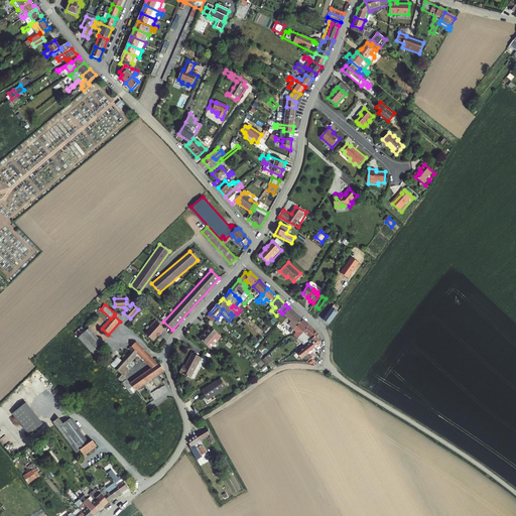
[(293,311),(288,307),(282,313),(286,317),(293,311)]
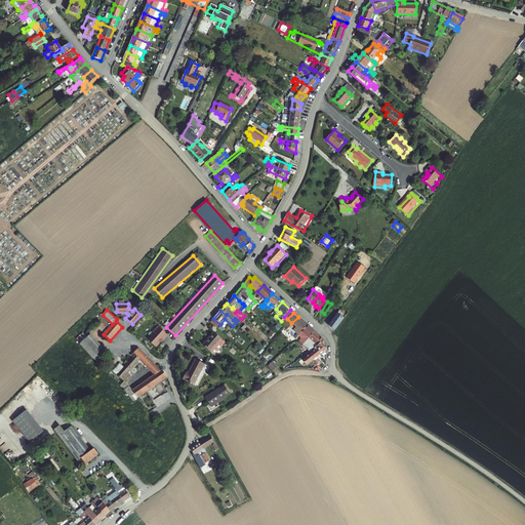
[(308,325),(298,317),(291,323),(294,326),(291,329),(297,335),(308,325)]
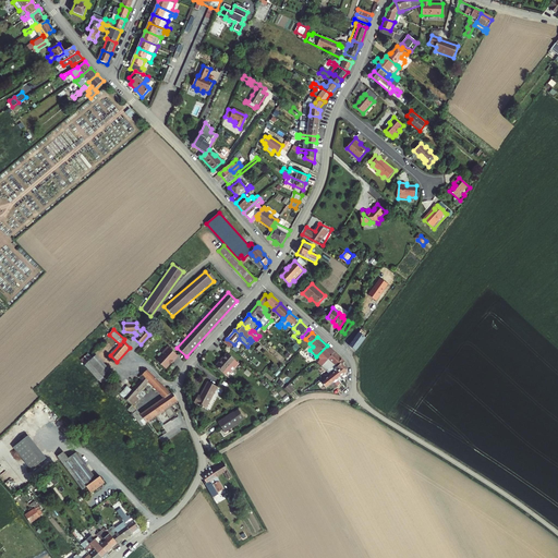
[(335,353),(327,346),(316,356),(322,361),(318,364),(320,366),(324,364),(326,361),(328,359),(335,353)]
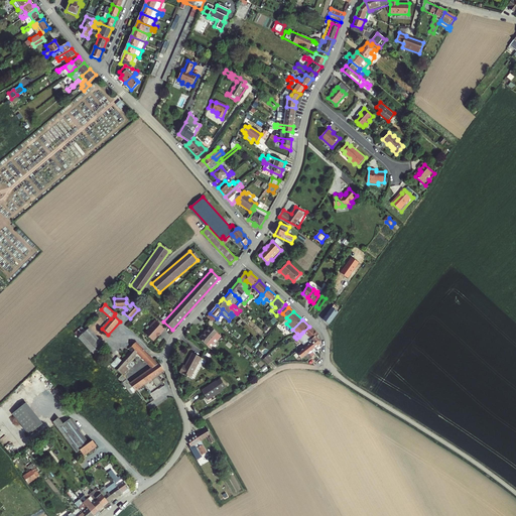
[(149,328),(143,334),(152,341),(154,338),(155,336),(156,336),(157,335),(157,336),(163,329),(153,320),(149,326),(149,328)]
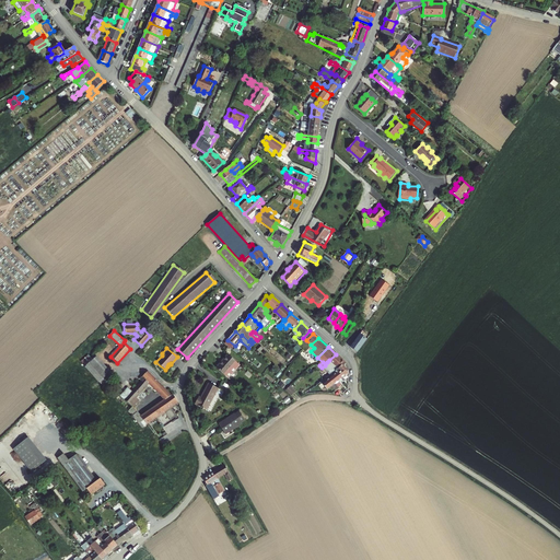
[(240,364),(229,354),(217,368),(225,375),(228,376),(229,376),(235,370),(240,364)]
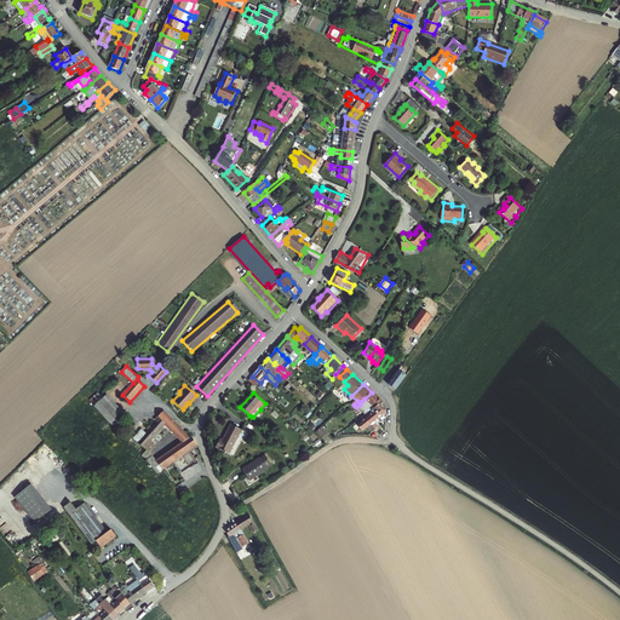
[(383,402),(372,392),(365,399),(368,402),(366,405),(371,408),(368,411),(369,412),(372,411),(380,403),(383,402)]
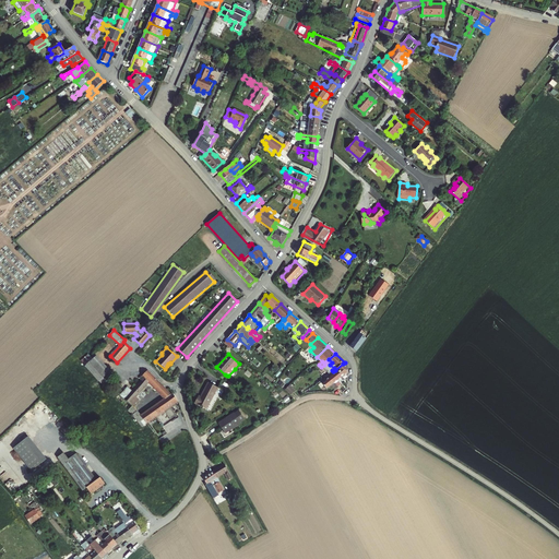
[(82,363),(103,384),(109,378),(90,356),(82,363)]
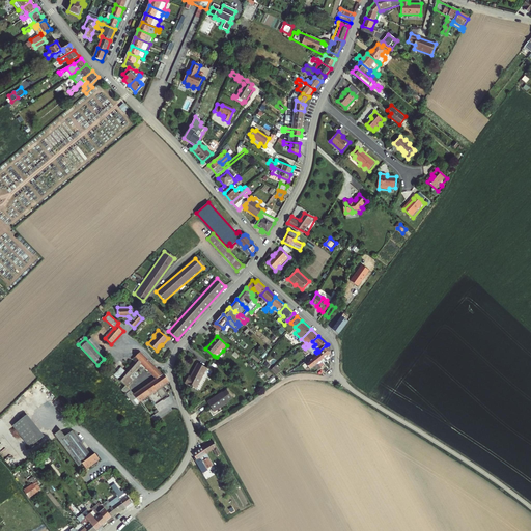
[(326,345),(318,352),(324,359),(331,354),(331,351),(326,345)]
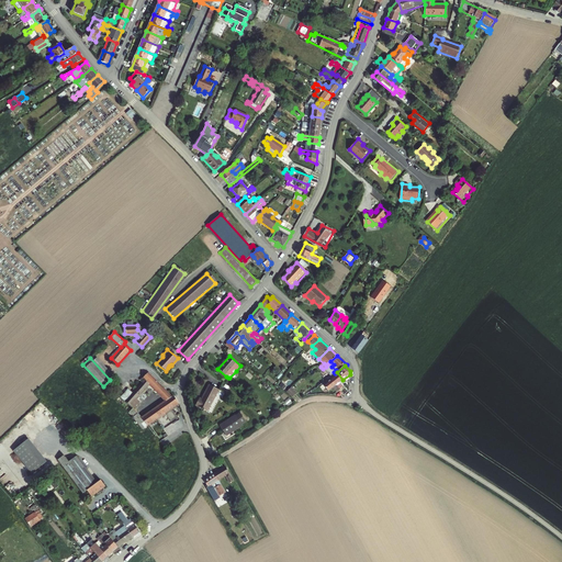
[(127,390),(121,397),(128,405),(133,408),(134,409),(141,403),(136,400),(149,385),(157,393),(164,388),(148,372),(143,378),(142,378),(139,380),(142,382),(133,393),(127,390)]
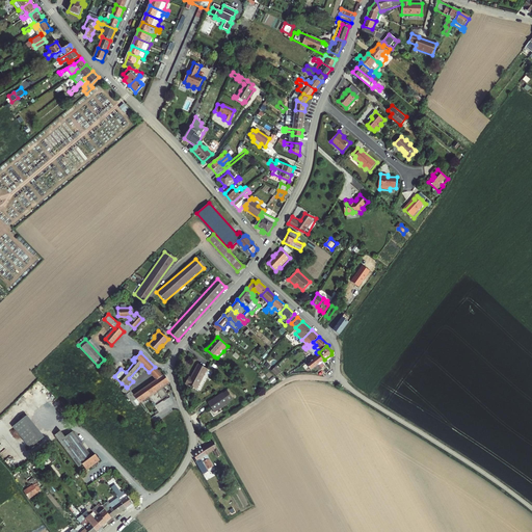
[(323,361),(324,360),(319,352),(317,353),(313,356),(322,368),(325,366),(321,362),(323,361)]
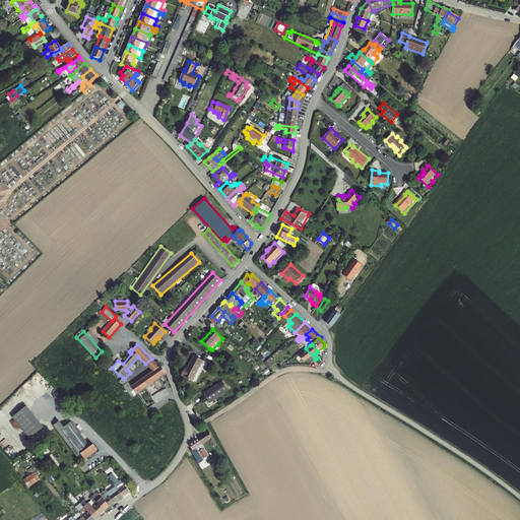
[(305,349),(298,354),(300,356),(297,359),(299,362),(302,360),(304,362),(308,360),(310,358),(313,362),(315,360),(306,348),(305,349)]
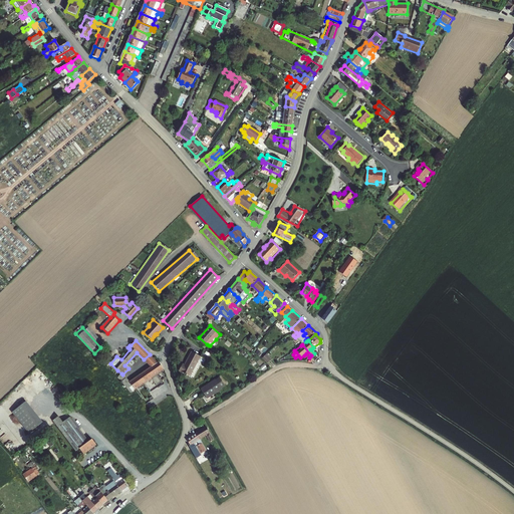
[(201,356),(192,351),(184,365),(183,364),(180,370),(190,376),(201,356)]
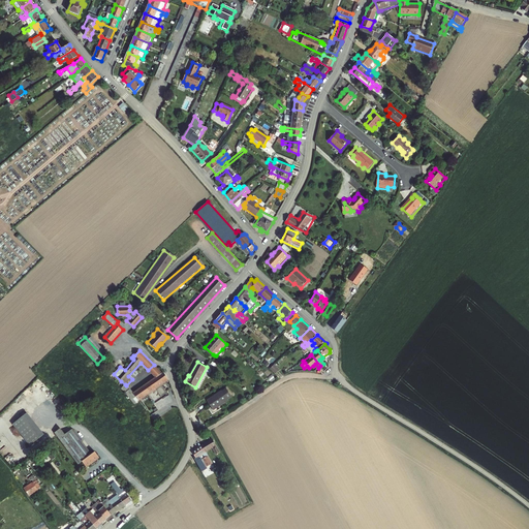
[(157,369),(154,365),(148,370),(152,374),(157,369)]
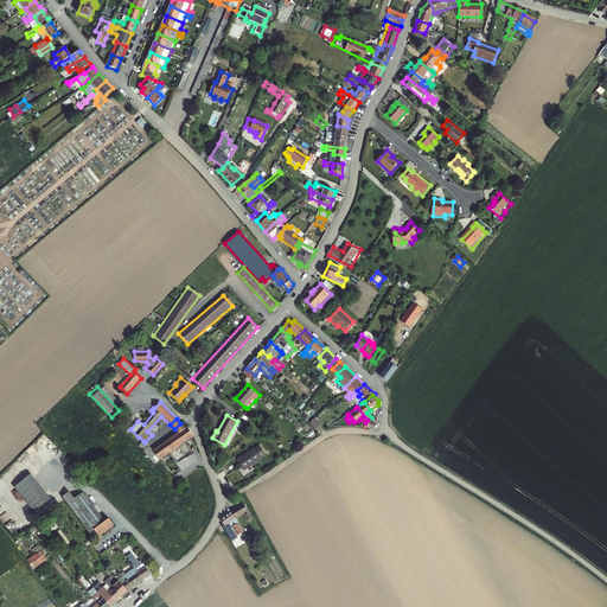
[(319,426),(313,419),(308,423),(314,429),(319,426)]
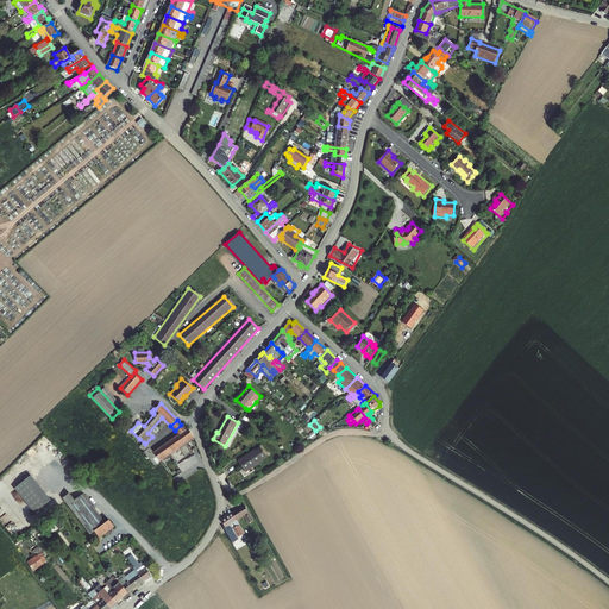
[(187,429),(181,425),(175,431),(179,434),(155,452),(159,460),(194,437),(188,428),(187,429)]
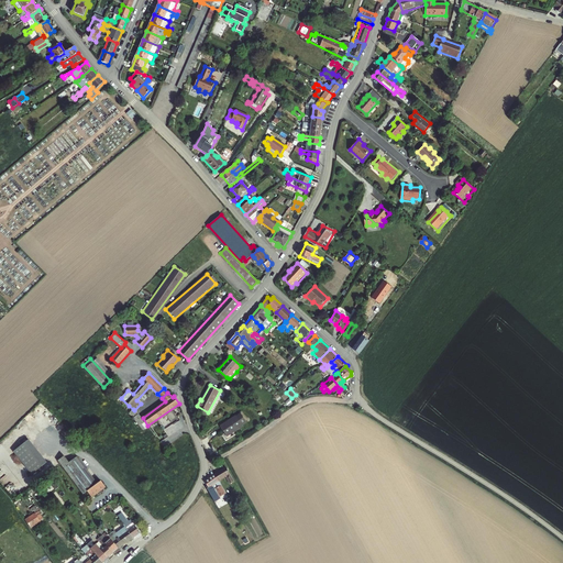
[(134,410),(133,409),(129,414),(133,418),(139,414),(136,411),(134,410)]
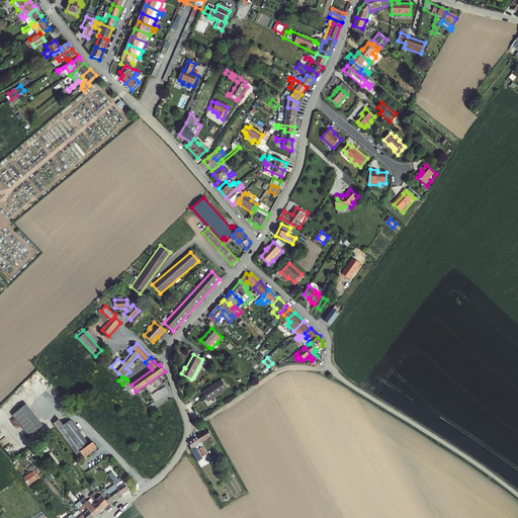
[(132,395),(136,392),(132,384),(127,380),(122,384),(132,395)]
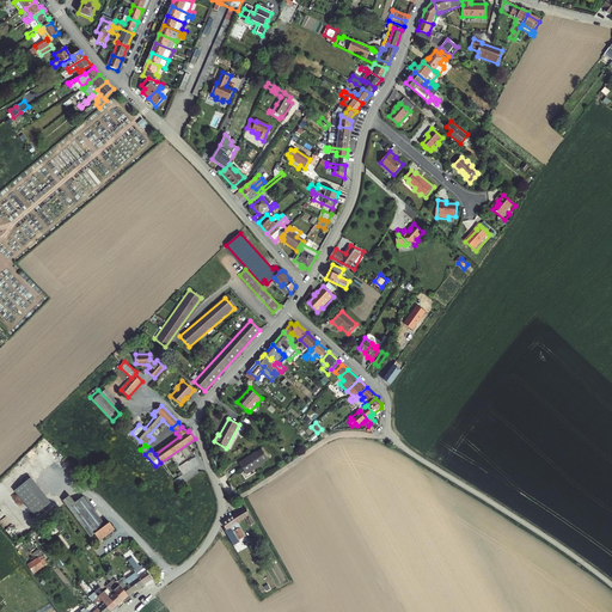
[(256,452),(239,464),(246,475),(264,463),(268,459),(262,450),(257,453),(256,452)]
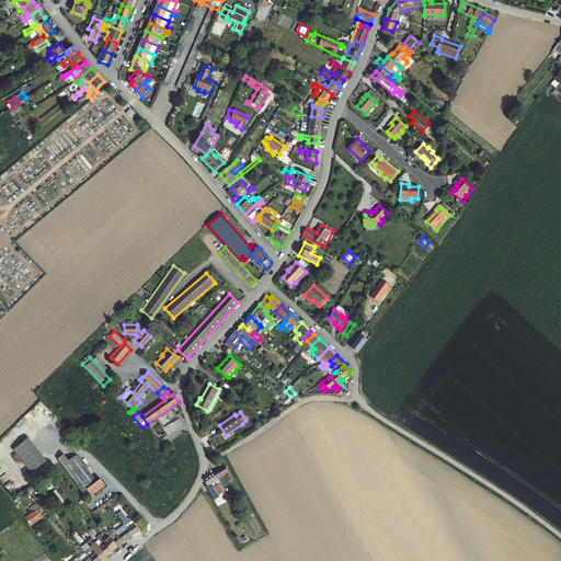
[(33,436),(15,447),(33,472),(50,461),(33,436)]
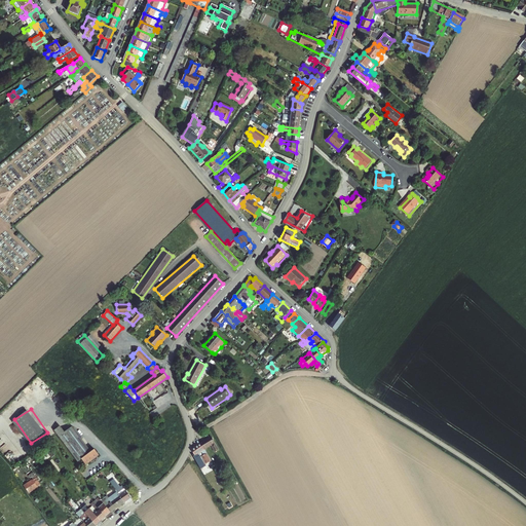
[(60,425),(53,430),(57,434),(77,461),(81,458),(85,464),(90,461),(91,462),(95,459),(97,460),(97,456),(99,455),(94,449),(90,451),(72,426),(64,431),(60,425)]
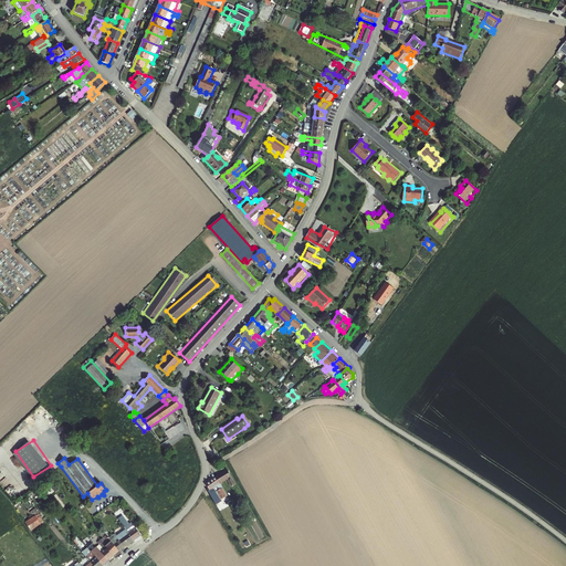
[(216,477),(220,484),(229,479),(230,480),(228,481),(231,486),(236,484),(227,469),(216,477)]
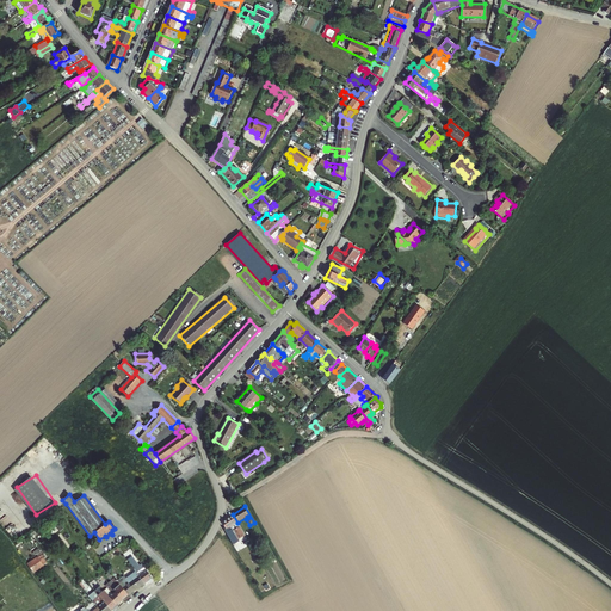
[(222,525),(233,545),(239,542),(238,539),(245,535),(238,523),(233,514),(222,523),(223,524),(222,525)]
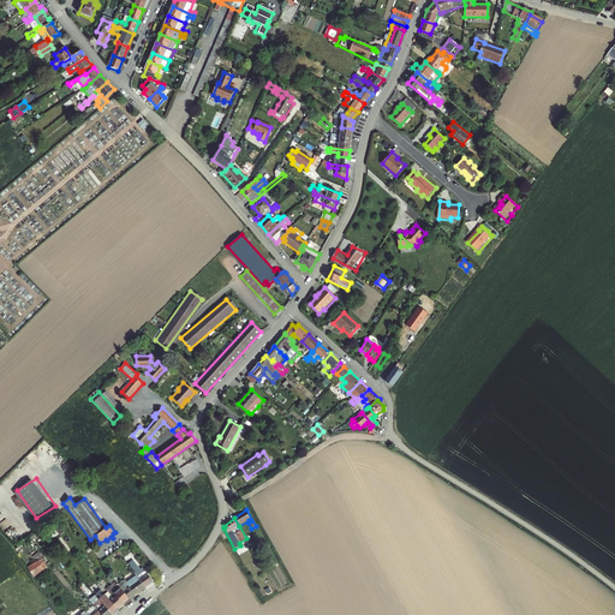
[(47,566),(37,551),(33,555),(35,557),(36,557),(39,560),(27,567),(33,575),(43,569),(42,568),(47,566)]
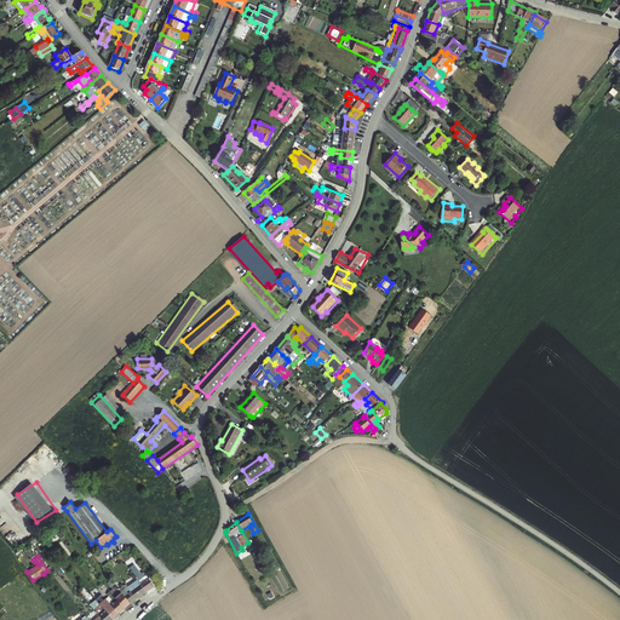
[(145,592),(154,586),(143,572),(139,575),(136,578),(137,579),(145,592)]
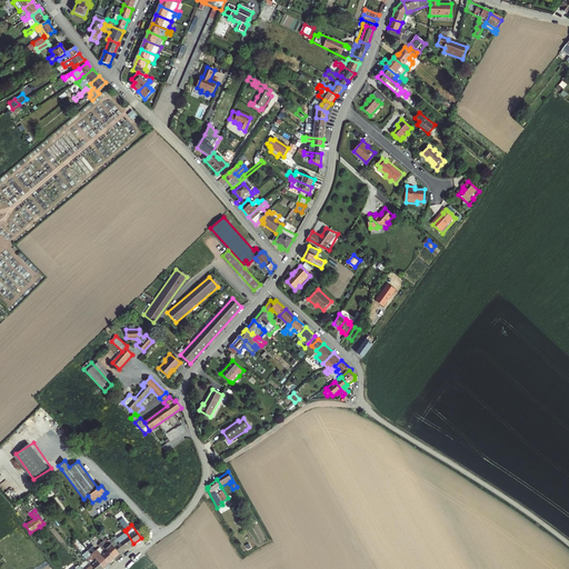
[(119,555),(109,540),(102,531),(99,533),(103,540),(109,547),(107,549),(115,559),(119,555)]
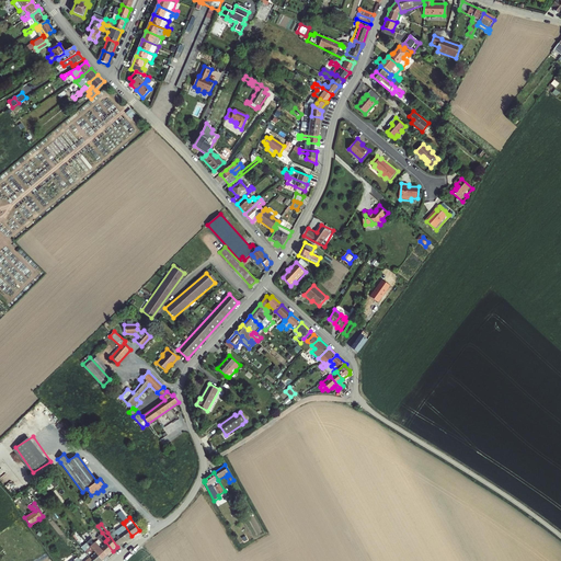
[(132,536),(124,524),(118,528),(127,539),(132,536)]
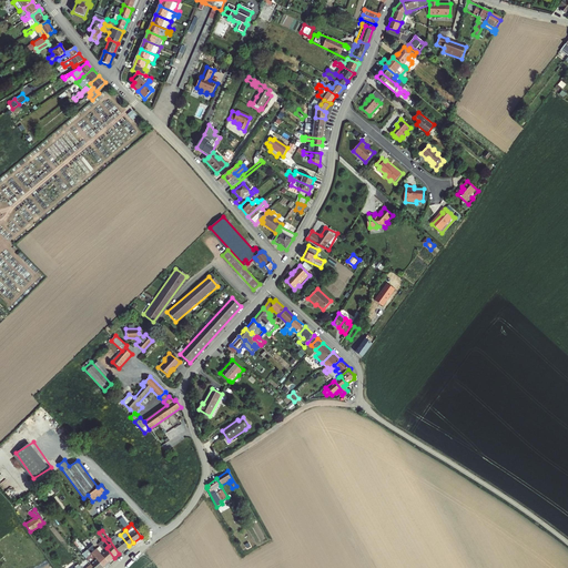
[(129,546),(120,535),(117,537),(115,536),(109,539),(119,554),(129,546)]
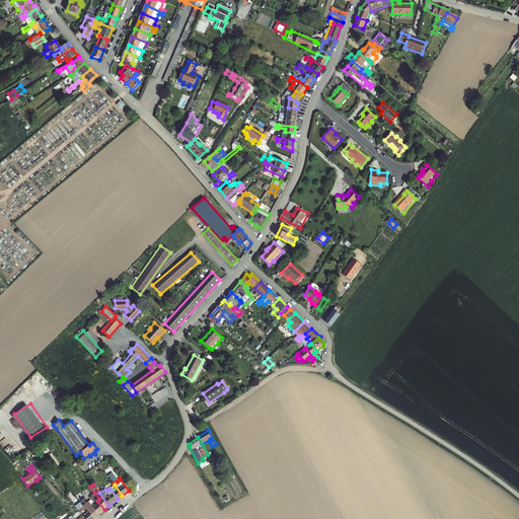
[(86,518),(93,518),(94,518),(84,506),(81,502),(79,503),(74,497),(71,499),(83,515),(86,518)]
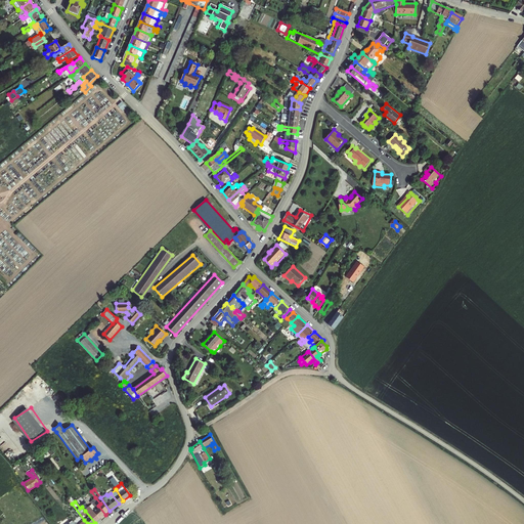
[(100,519),(105,515),(98,506),(95,501),(92,504),(96,509),(94,511),(100,519)]
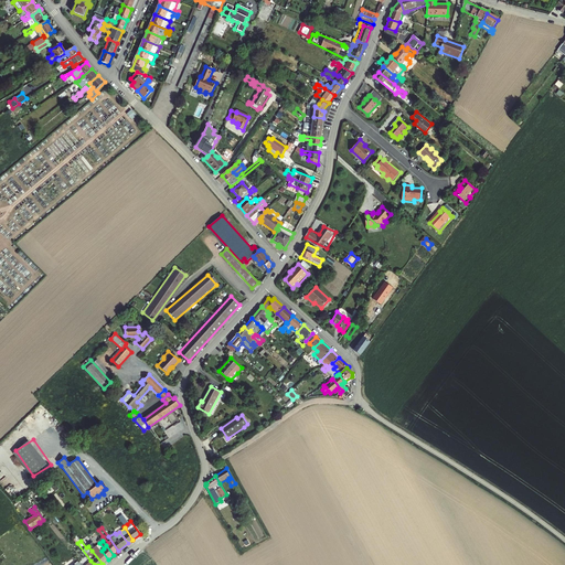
[(108,560),(102,551),(98,546),(92,551),(103,564),(108,560)]
